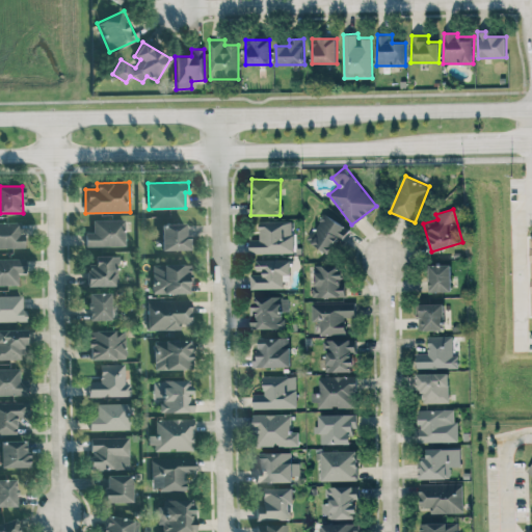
[(348,227),(324,213),(309,241),(331,255),(348,227)]
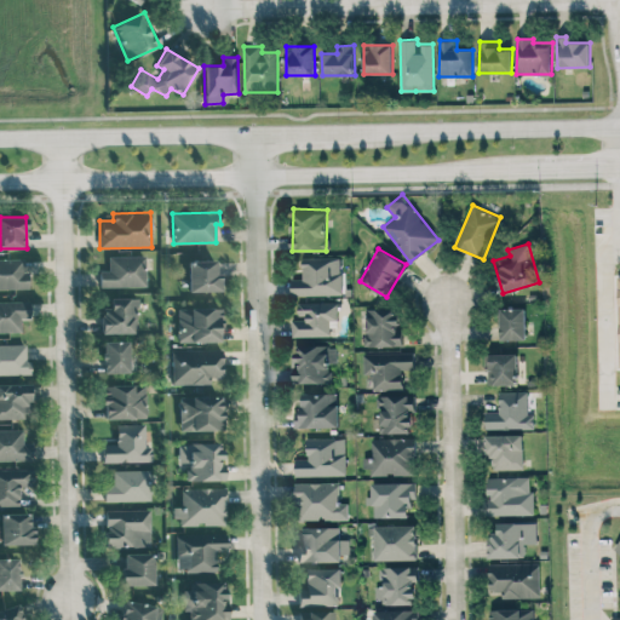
[(145,256),(108,256),(108,270),(99,271),(99,287),(147,286),(145,256)]
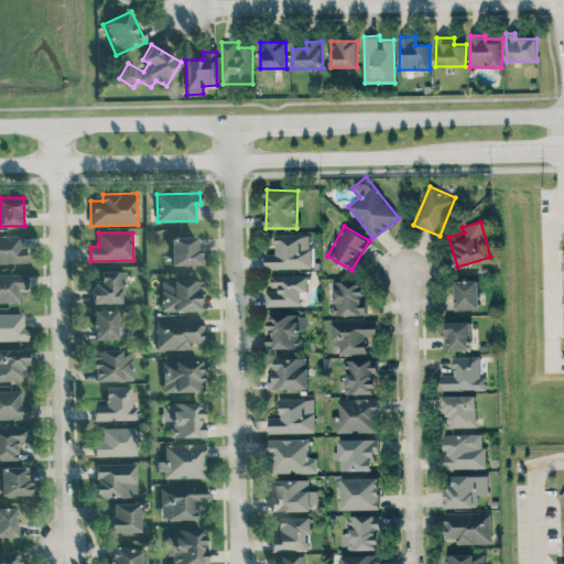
[(312,268),(312,234),(275,235),(275,253),(266,253),(267,269),(312,268)]
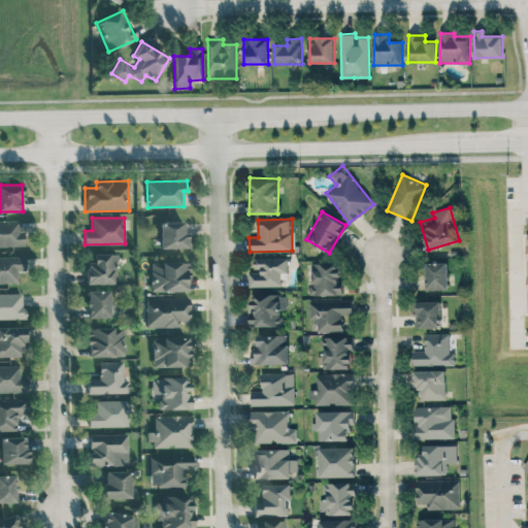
[(0,220),(0,245),(24,245),(24,230),(20,230),(20,220),(0,220)]
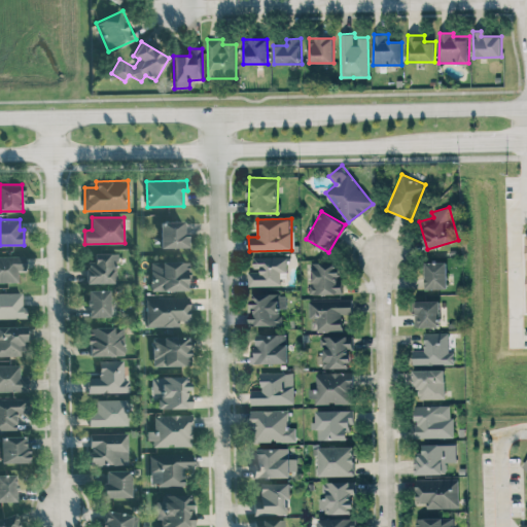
[(188,247),(187,233),(183,233),(183,221),(160,221),(160,247),(188,247)]
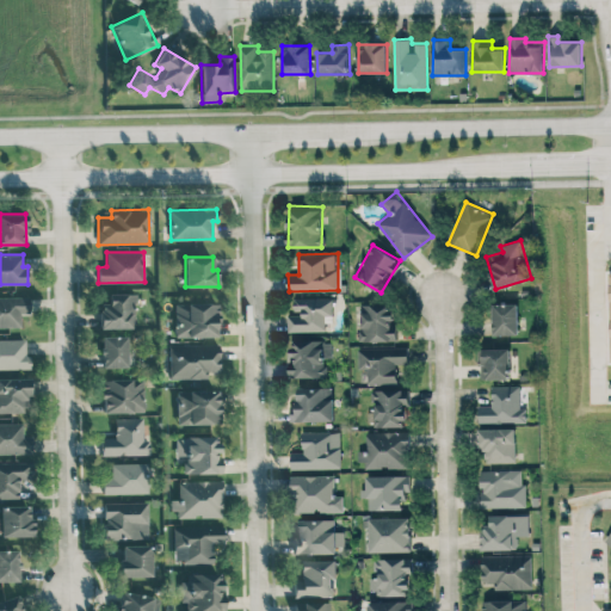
[(100,328),(135,328),(136,294),(109,294),(109,303),(100,303),(100,328)]
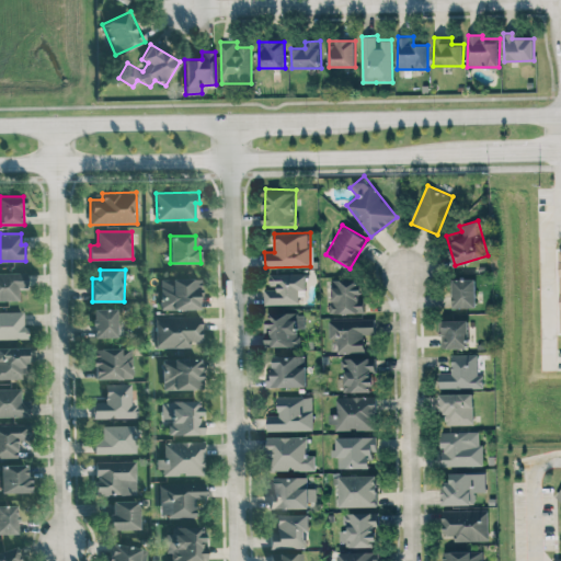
[(26,272),(0,272),(0,300),(19,300),(19,288),(26,288),(26,272)]
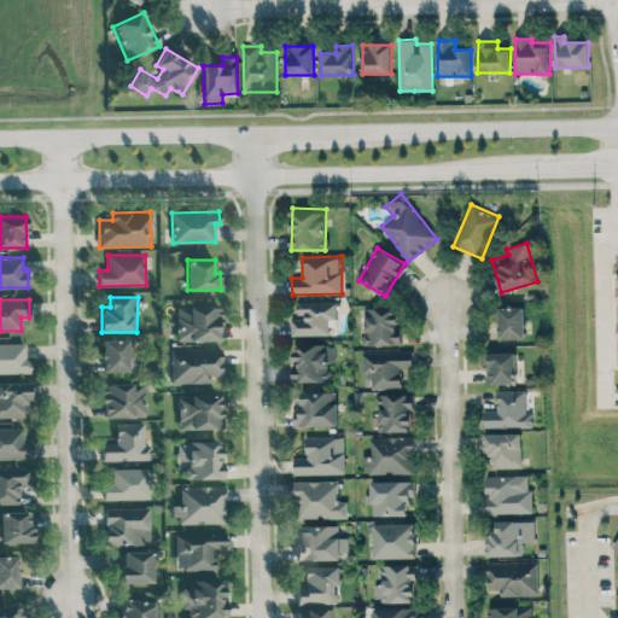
[(292,336),(330,334),(328,320),(337,320),(336,301),(297,302),(298,316),(292,316),(292,336)]
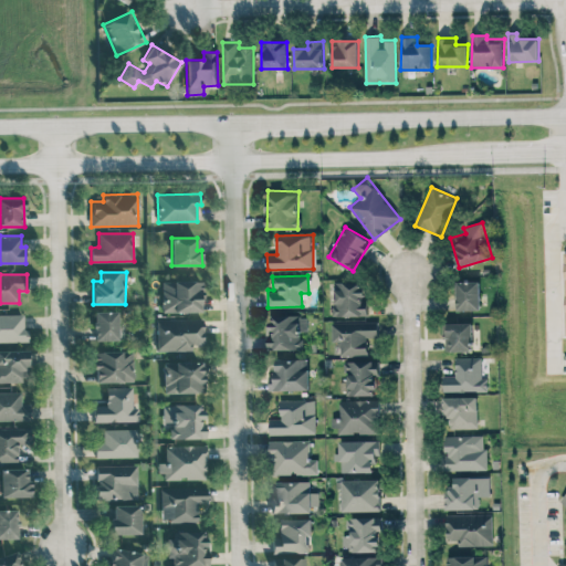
[(201,281),(161,282),(163,313),(201,312),(201,281)]
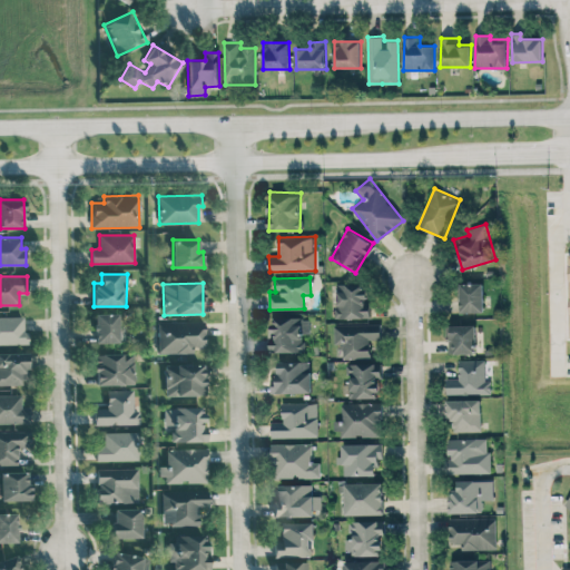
[(370,317),(367,283),(336,284),(337,318),(370,317)]
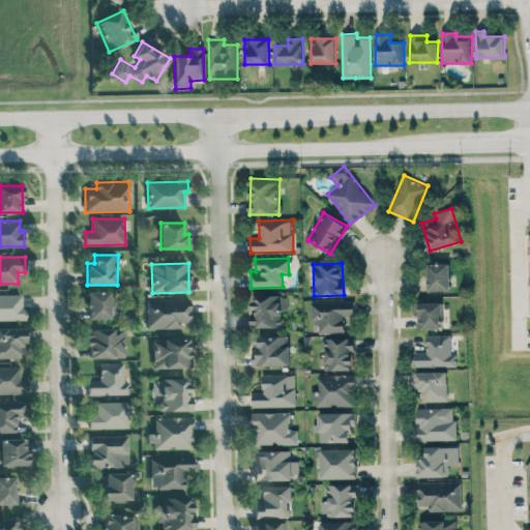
[(428,290),(450,291),(450,263),(428,263),(428,290)]
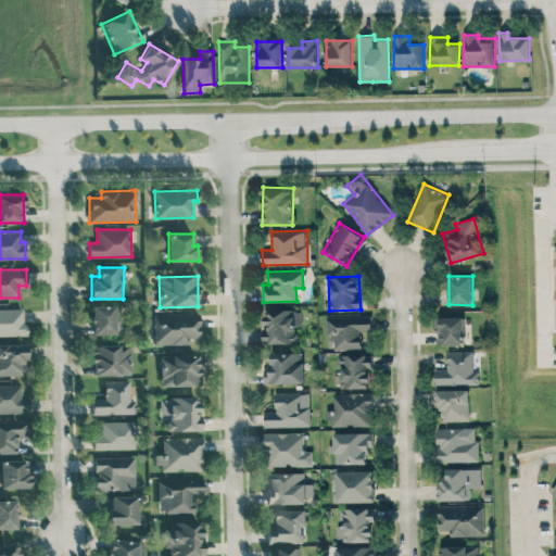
[(122,335),(122,314),(115,314),(116,306),(92,305),(92,333),(122,335)]
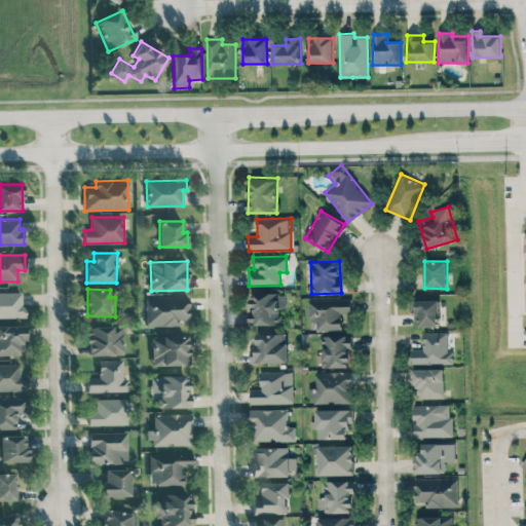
[(0,292),(0,317),(24,317),(24,292),(0,292)]
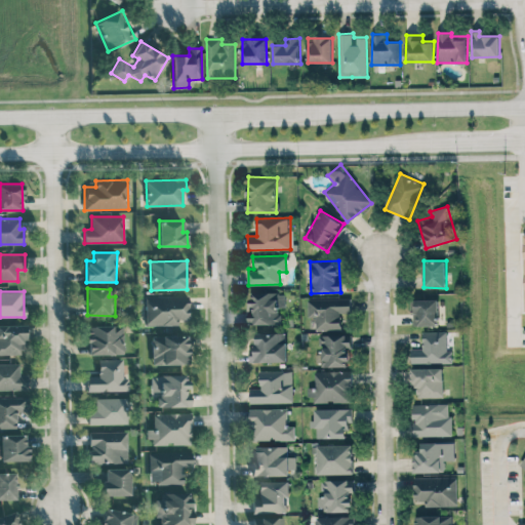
[(250,291),(249,324),(279,324),(280,308),(285,308),(285,292),(250,291)]
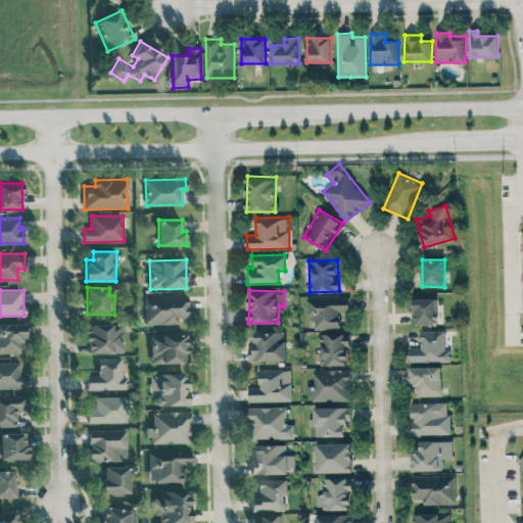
[(178,324),(178,318),(188,318),(187,294),(145,295),(145,324),(178,324)]
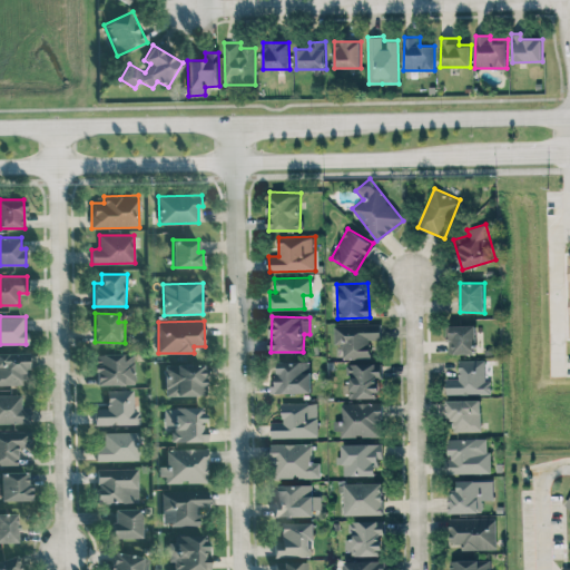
[(343,357),(371,357),(371,340),(381,340),(381,324),(334,325),(335,344),(343,344),(343,357)]
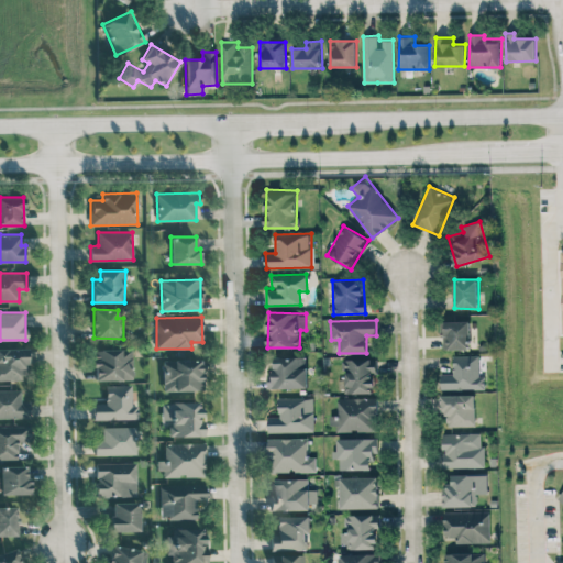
[(442,349),(471,349),(471,321),(442,321),(442,349)]
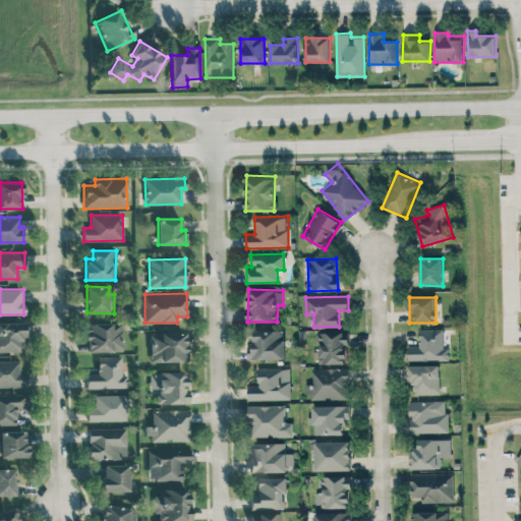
[(25,322),(0,322),(0,350),(26,350),(25,322)]
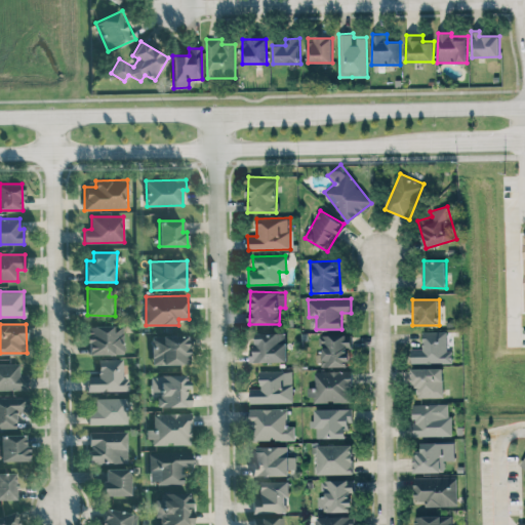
[(88,355),(124,354),(123,325),(87,326),(88,355)]
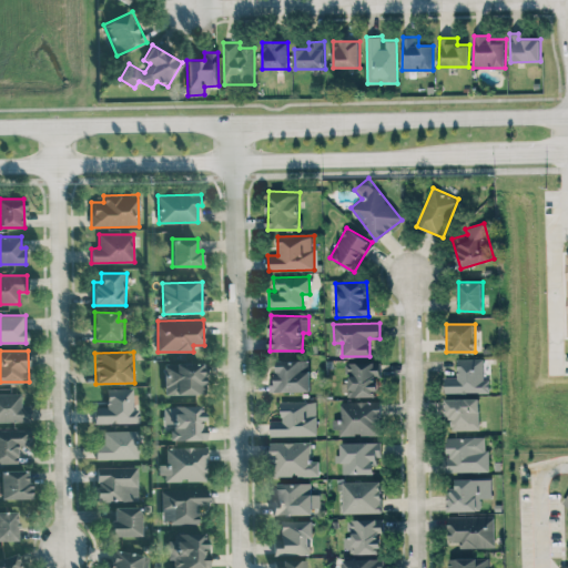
[(311,391),(310,358),(275,361),(276,376),(271,377),(271,392),(311,391)]
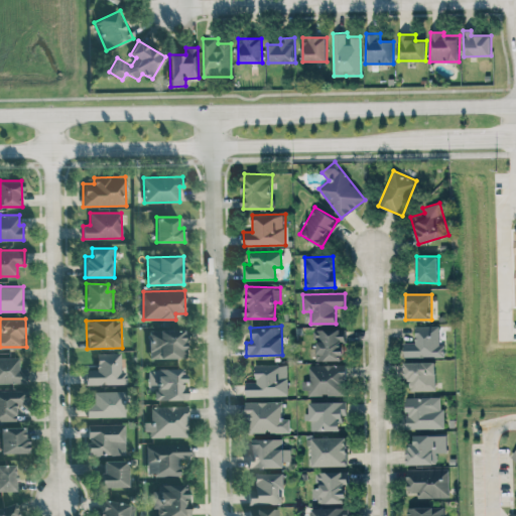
[(439,326),(415,326),(415,343),(405,343),(404,356),(444,357),(445,345),(439,344),(439,326)]
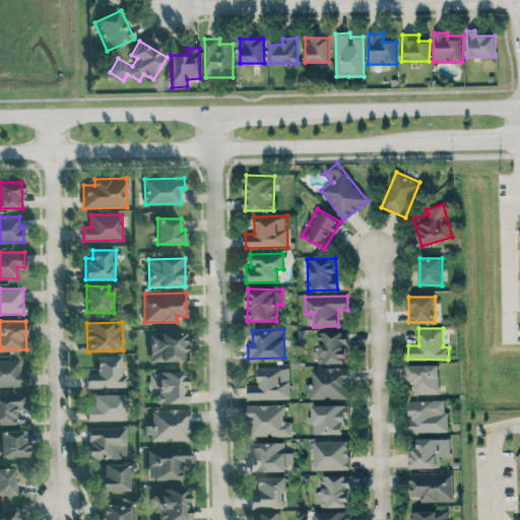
[(348,331),(318,331),(318,363),(347,364),(348,331)]
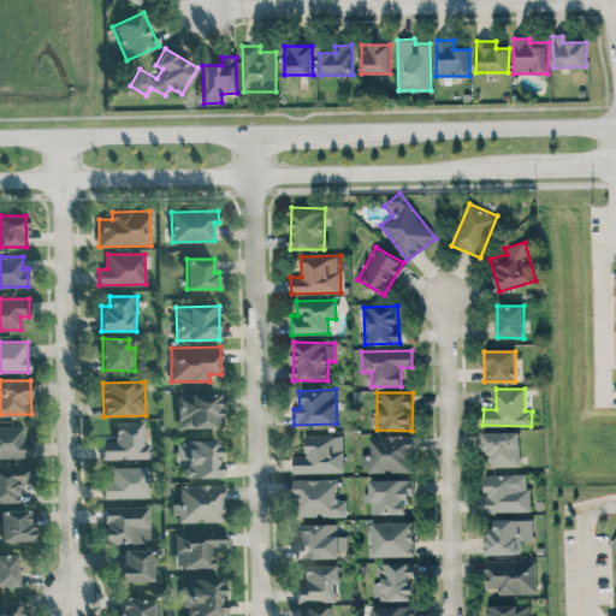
[(220,394),(178,395),(178,427),(220,427),(220,394)]
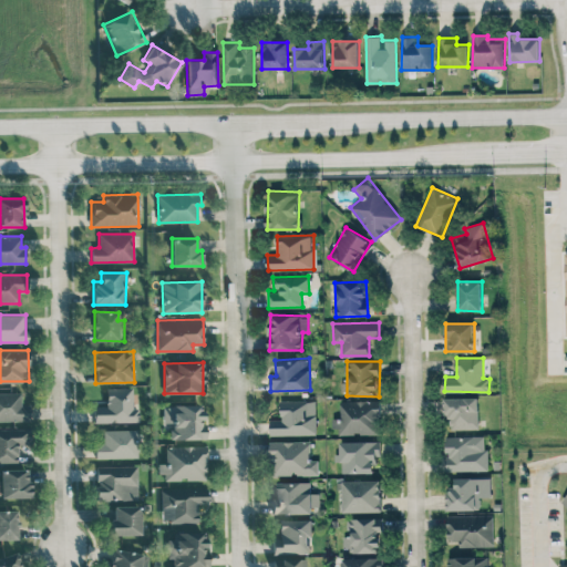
[(133,388),(106,388),(106,405),(94,406),(94,422),(138,422),(138,408),(133,408),(133,388)]
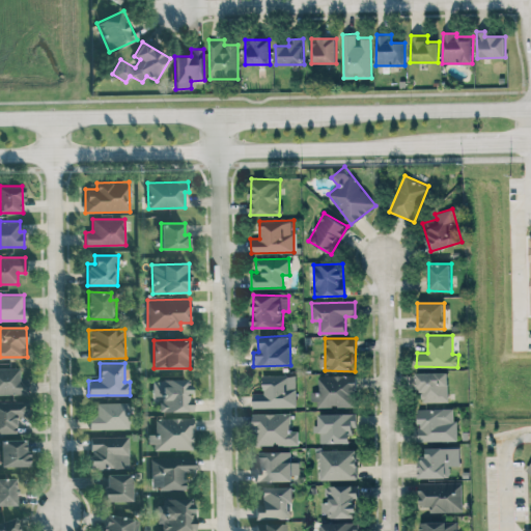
[(20,368),(0,367),(0,394),(27,395),(28,380),(20,380),(20,368)]
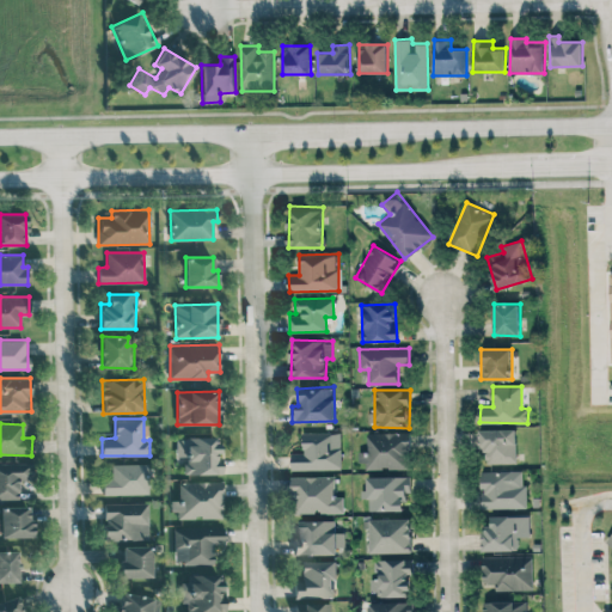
[(516,428),(482,429),(482,463),(518,463),(516,428)]
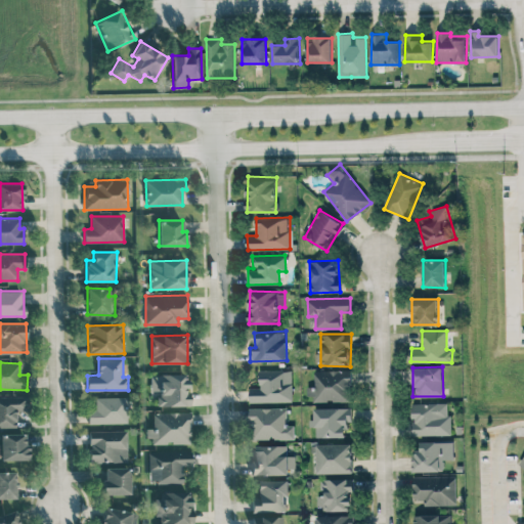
[(250,388),(250,402),(293,401),(292,369),(259,370),(260,387),(250,388)]
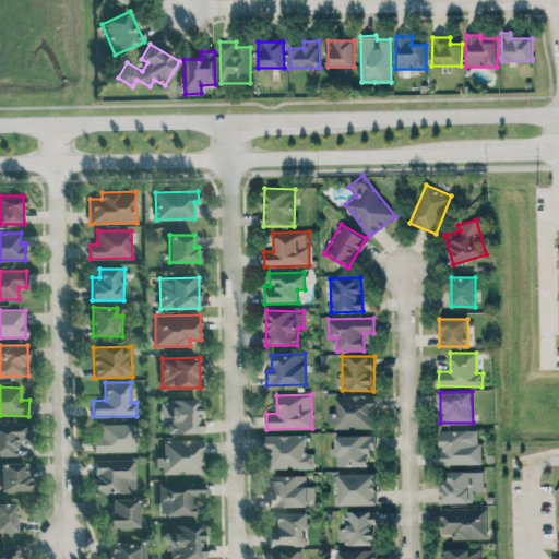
[(375,428),(376,395),(336,394),(335,413),(331,413),(331,427),(375,428)]
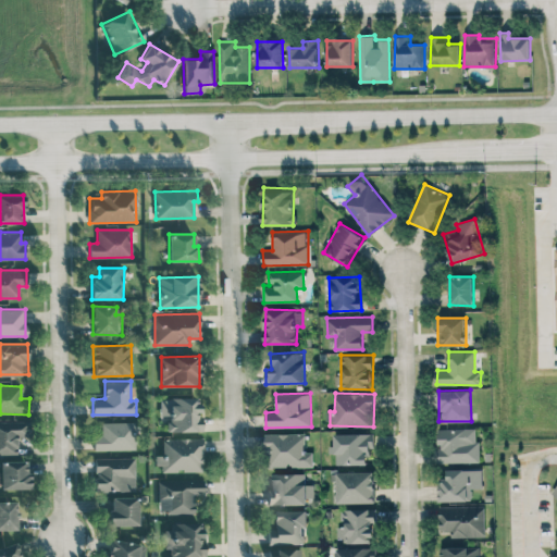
[(168,432),(200,431),(200,397),(160,398),(161,416),(168,416),(168,432)]
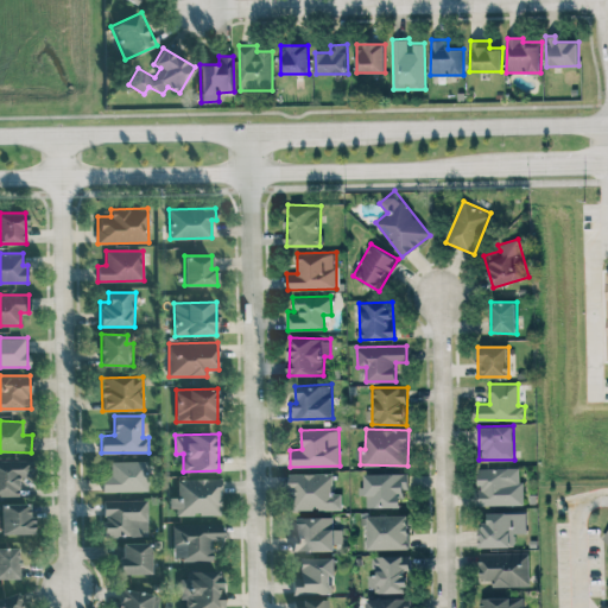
[(0,496),(19,496),(18,477),(32,476),(32,460),(0,460),(0,496)]
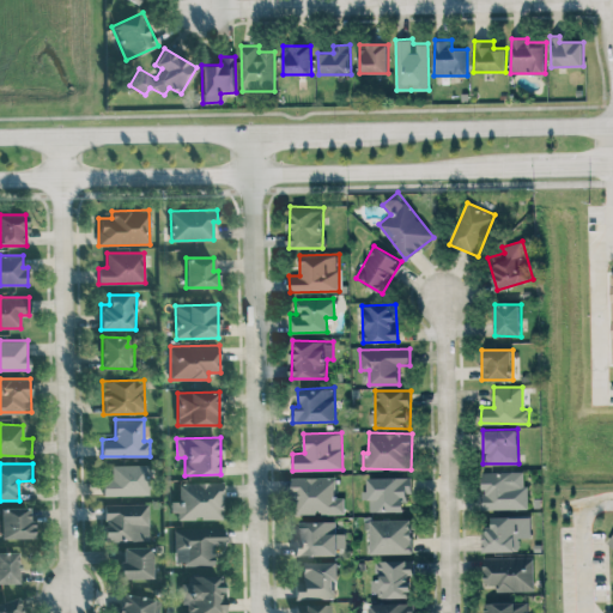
[(103,496),(149,495),(147,465),(111,465),(111,478),(103,479),(103,496)]
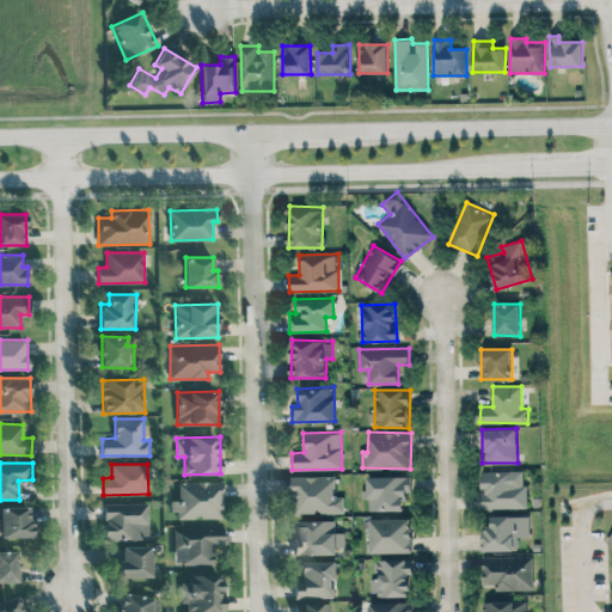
[(483,508),(526,507),(525,470),(483,471),(483,508)]
